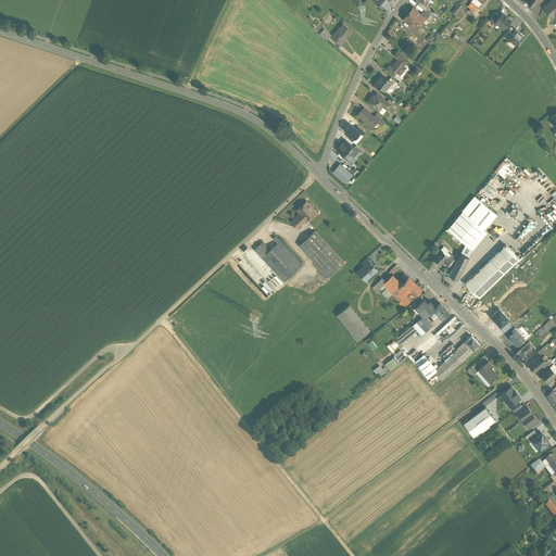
[(555,0),(553,0),(544,9),(548,13),(551,11),(555,15),(554,16),(555,17),(555,0)]
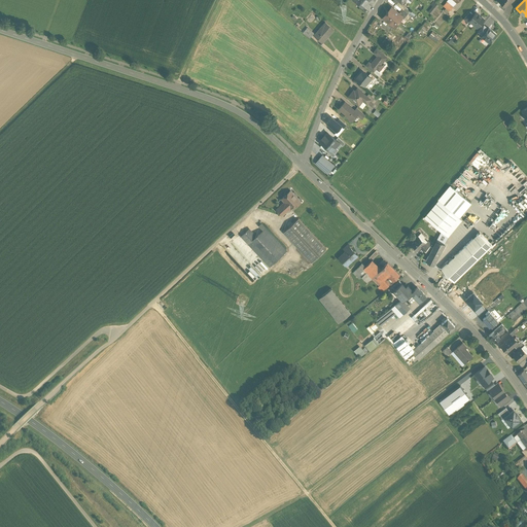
[(453,6),(447,1),(443,5),(450,10),(453,6)]
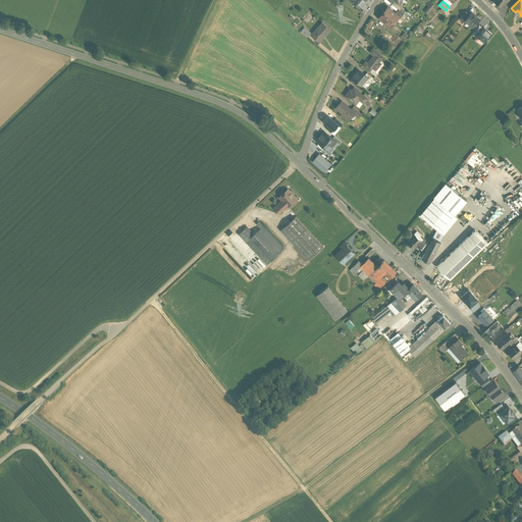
[(402,7),(399,4),(398,4),(396,2),(393,4),(399,9),(400,10),(402,7)]
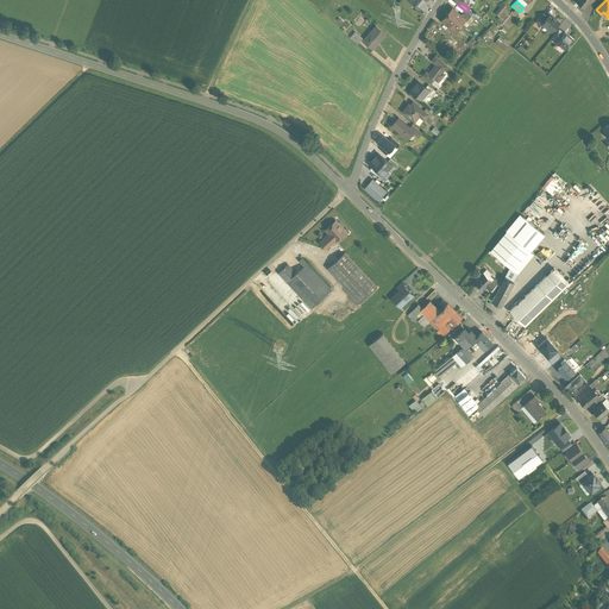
[(501,2),(497,6),(500,8),(497,12),(501,14),(508,5),(506,2),(503,4),(501,2)]
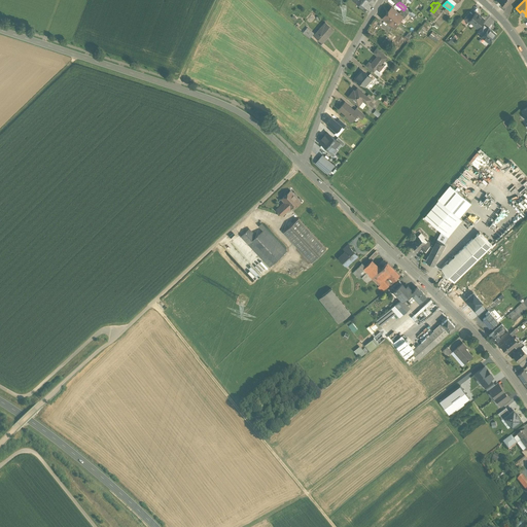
[(391,8),(383,18),(394,27),(401,18),(398,14),(395,12),(395,11),(391,8)]
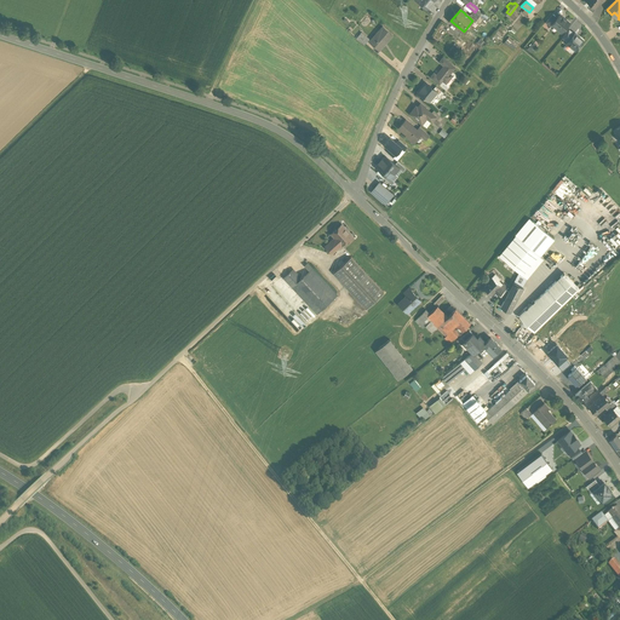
[(475,12),(474,11),(469,17),(472,21),(475,23),(480,16),(475,12)]
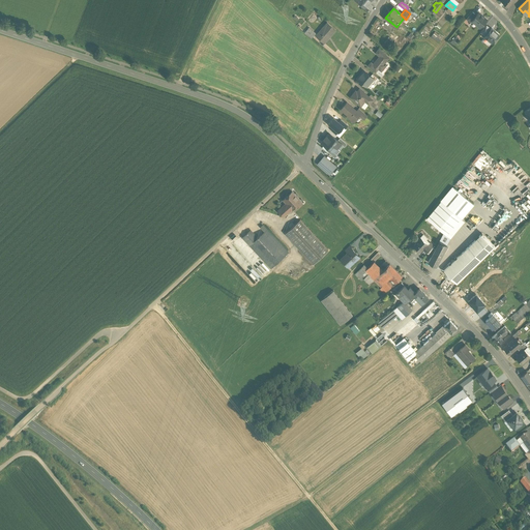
[(472,12),(466,20),(471,23),(472,21),(476,16),(472,12)]
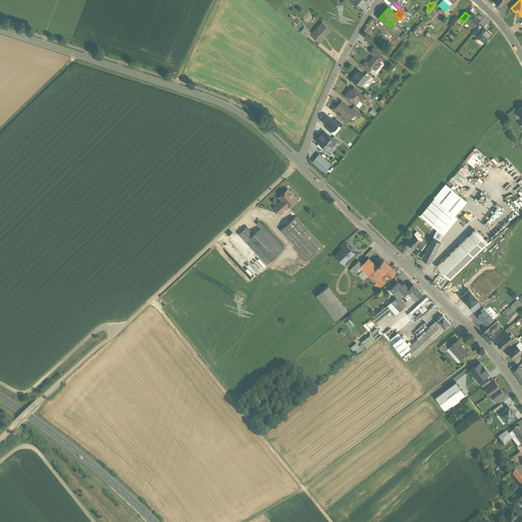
[(469,15),(465,20),(473,28),(479,19),(471,12),(469,15)]
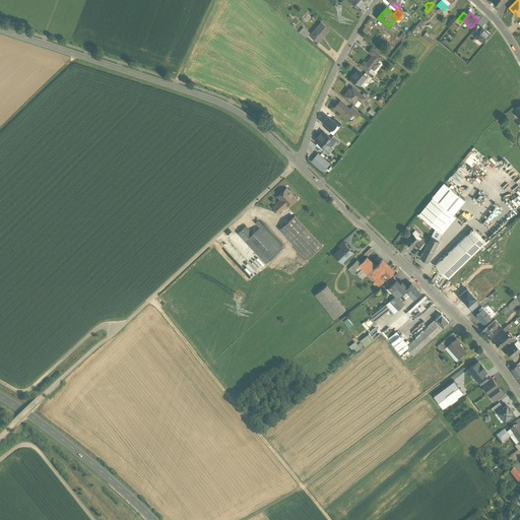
[(321,22),(310,36),(318,43),(329,29),(321,22)]
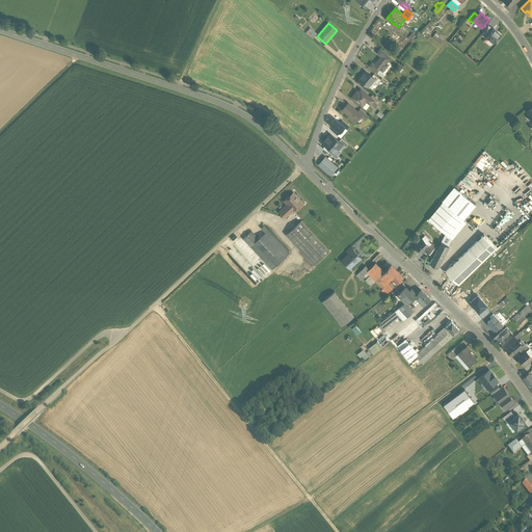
[(487,26),(482,32),(486,36),(493,29),(487,26)]
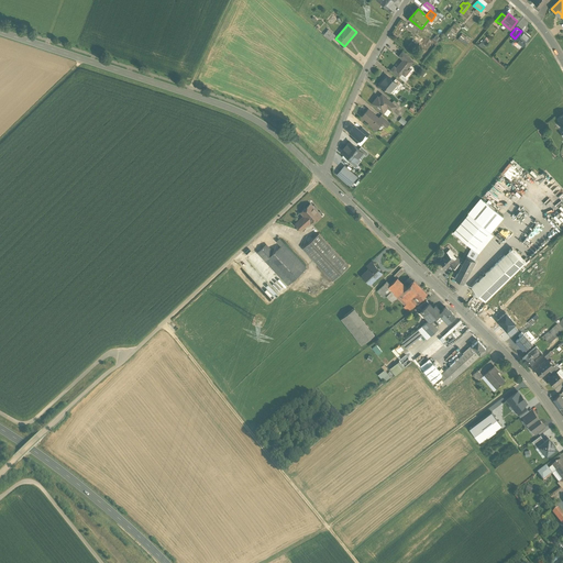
[(335,35),(329,30),(323,35),(331,42),(335,35)]
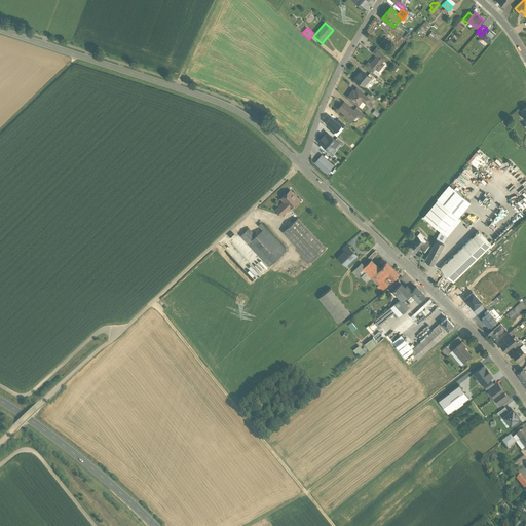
[(495,35),(488,29),(487,29),(481,36),(481,37),(488,43),(495,35)]
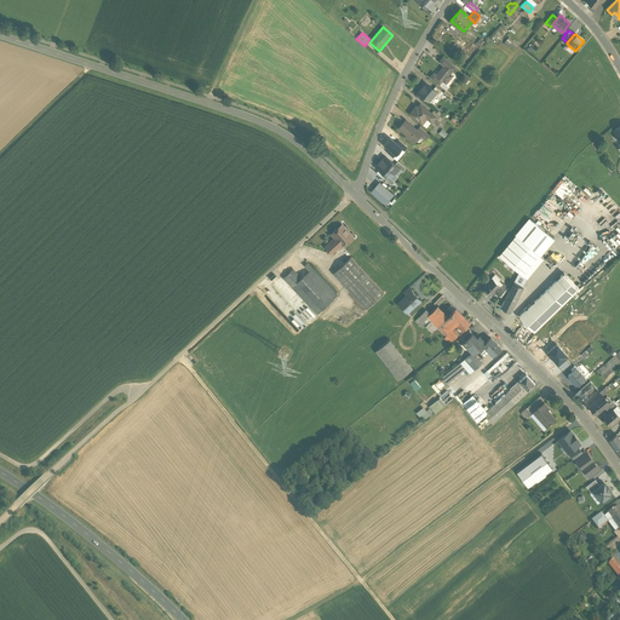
[(507,38),(505,44),(515,49),(518,42),(507,38)]
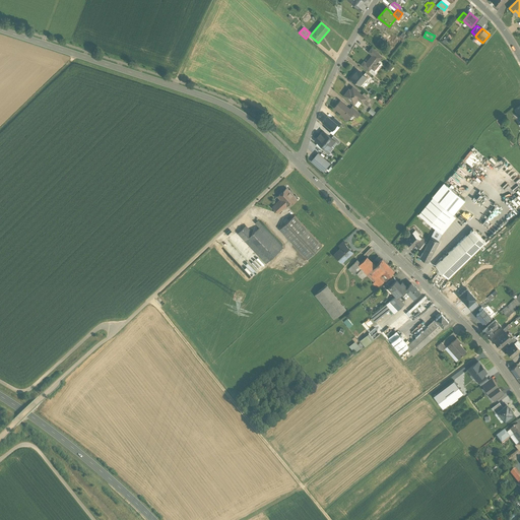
[(374,56),(367,64),(365,61),(362,64),(369,70),(372,66),(374,68),(378,64),(379,64),(379,63),(378,62),(378,63),(377,62),(382,56),(372,48),(369,52),(374,56)]
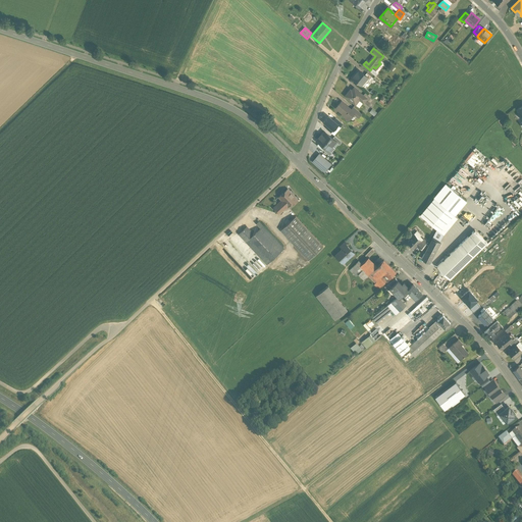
[(365,74),(359,69),(353,77),(358,82),(359,82),(361,84),(364,81),(365,82),(367,79),(368,77),(365,74)]
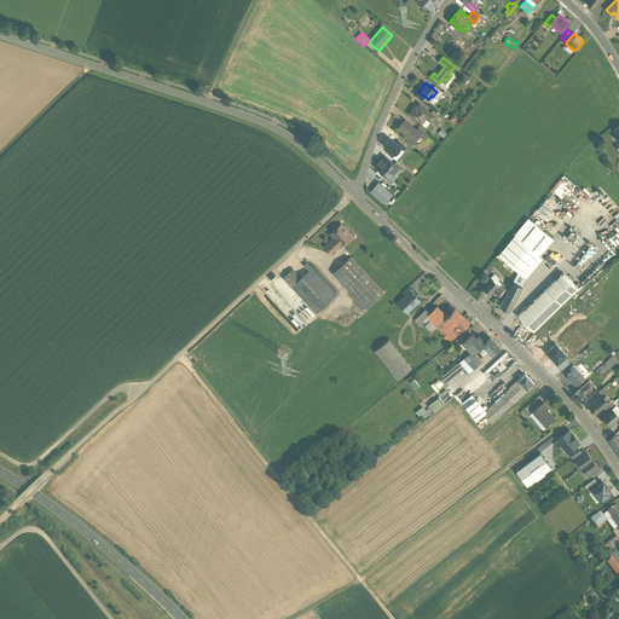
[(443,93),(435,86),(433,88),(437,92),(435,93),(440,98),(443,93)]
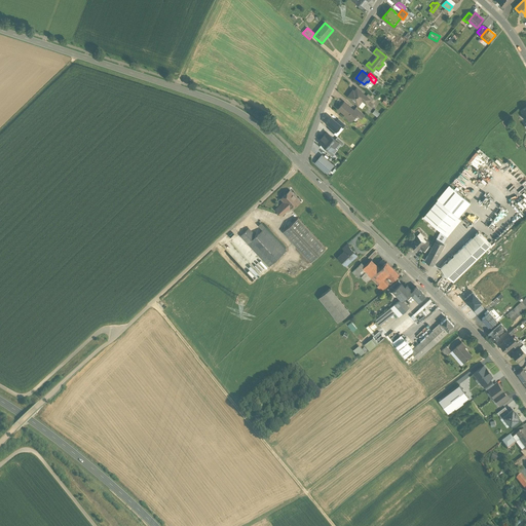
[(366,96),(357,88),(352,94),(351,92),(347,97),(358,105),(362,100),(367,104),(370,100),(366,96)]
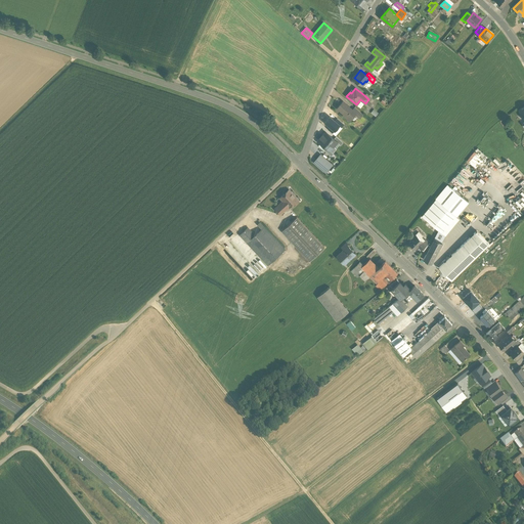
[(375,100),(366,93),(364,95),(368,99),(373,102),(375,100)]
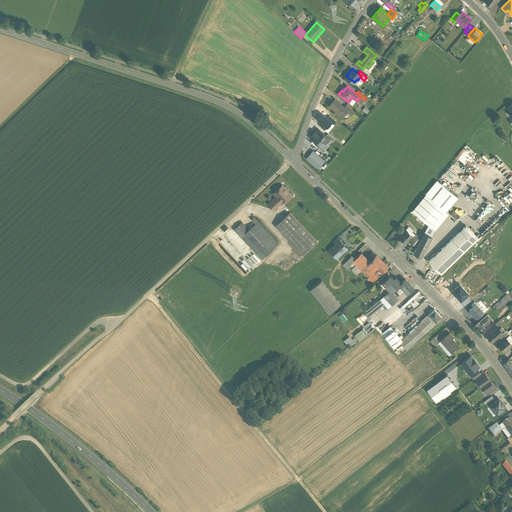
[(344,107),(335,99),(329,106),(336,112),(335,113),(341,118),(346,111),(348,109),(344,107)]
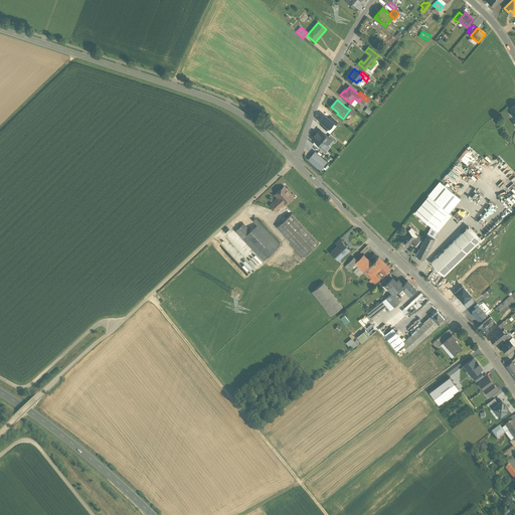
[(356,112),(348,106),(346,108),(350,110),(348,112),(354,116),(356,112)]
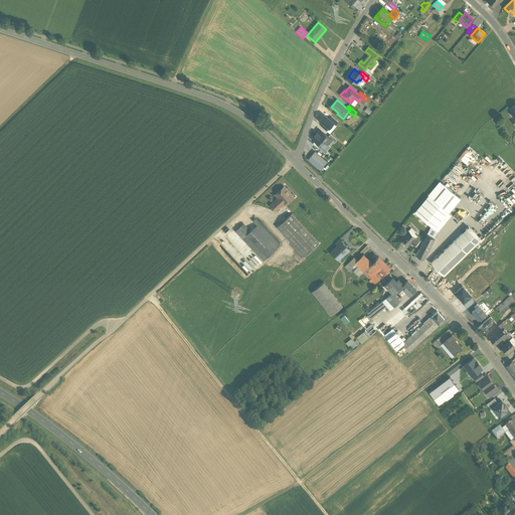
[(324,125),(329,129),(333,123),(329,120),(324,116),(320,121),(324,125)]
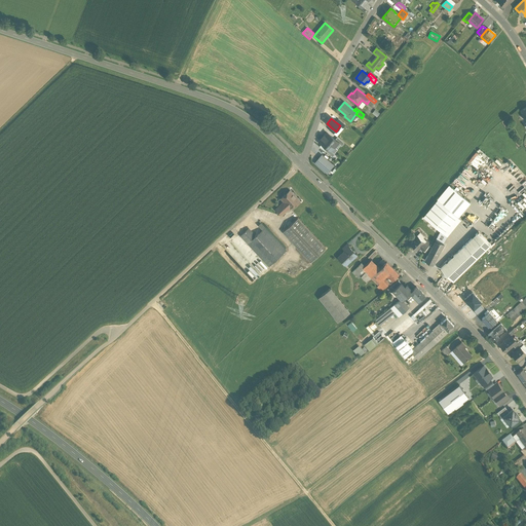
[(338,119),(336,122),(340,125),(343,127),(345,125),(338,119)]
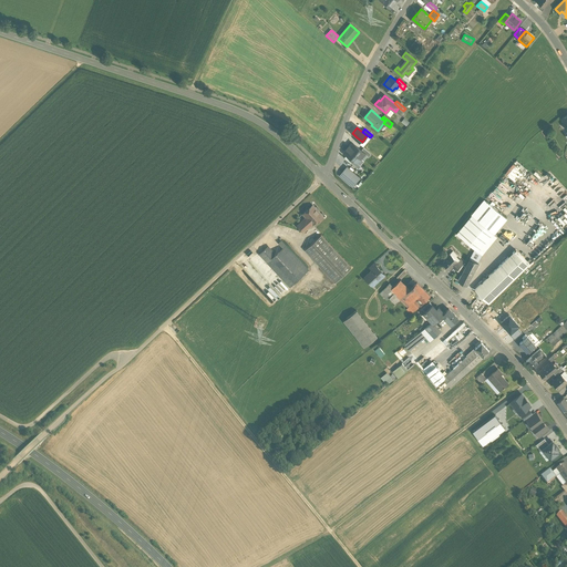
[(361,151),(352,143),(348,148),(361,158),(364,154),(361,151)]
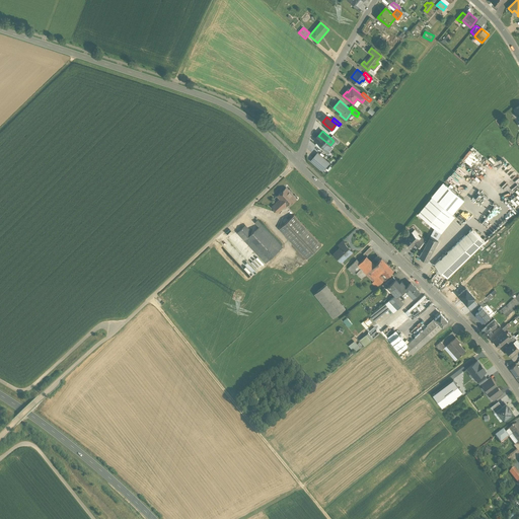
[(340,141),(332,135),(330,138),(334,141),(338,144),(340,141)]
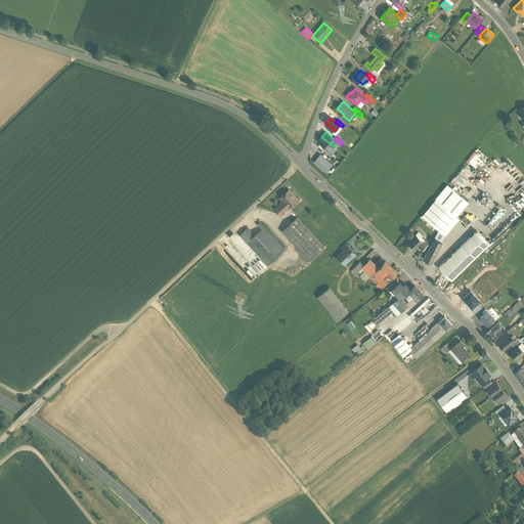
[(334,146),(321,137),(318,141),(326,148),(330,151),(330,150),(334,146)]
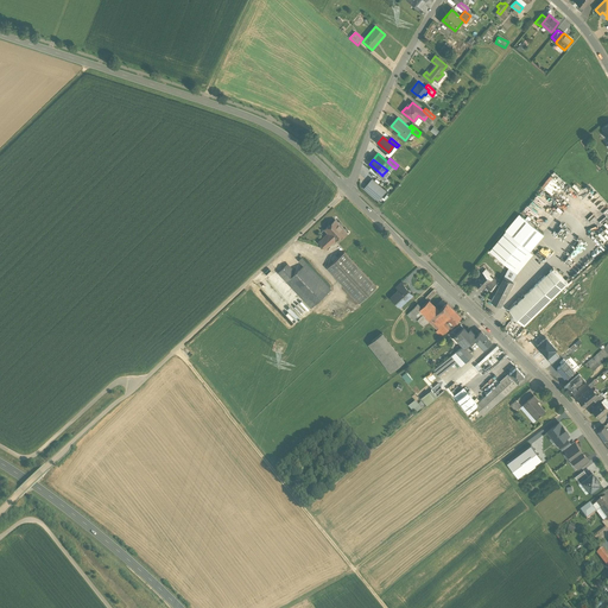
[(382,176),(379,172),(377,175),(384,182),(387,178),(382,175),(382,176)]
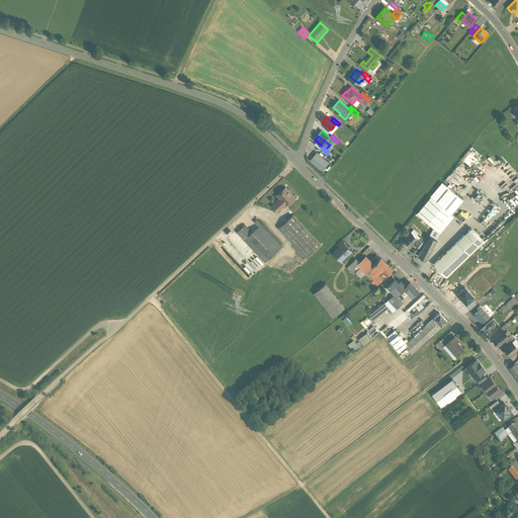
[(328,163),(317,153),(311,161),(322,170),(328,163)]
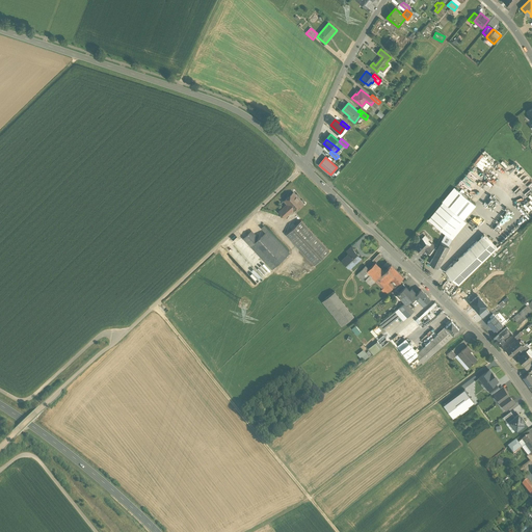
[(454,188),(443,203),(462,219),(475,205),(454,188)]
